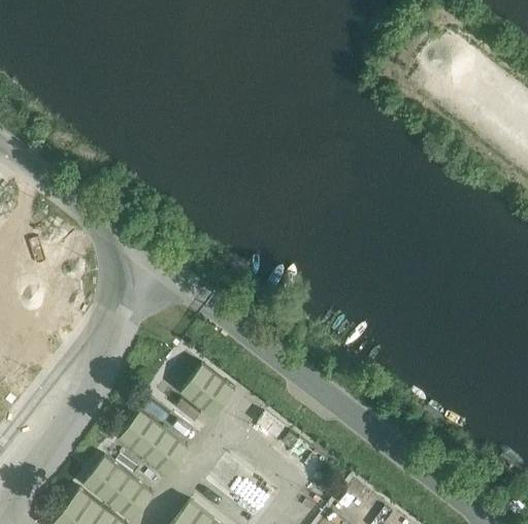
[(182,392),(215,418),(235,391),(202,365),(182,392)]
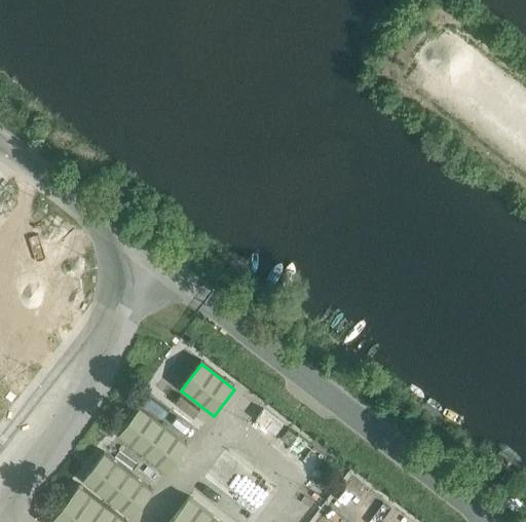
[(140,410),(119,437),(168,475),(189,448),(140,410)]
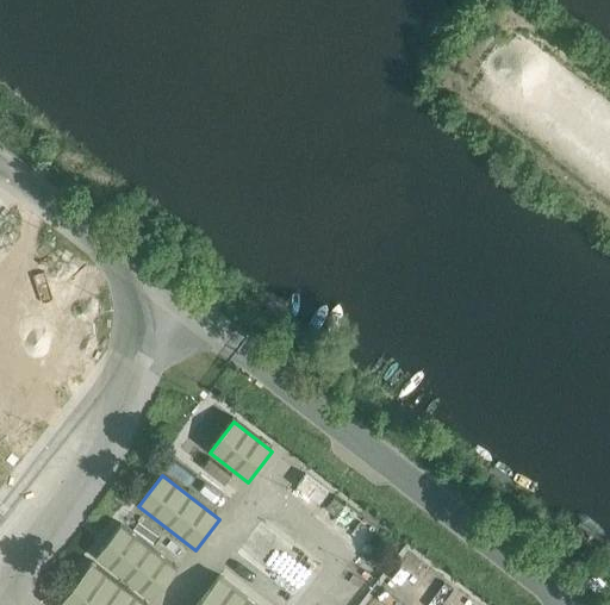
[(298,602),(323,567),(263,523),(238,556),(298,602)]
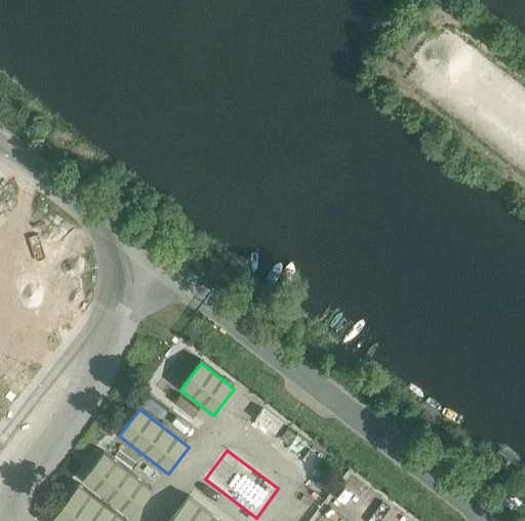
[(104,454),(83,481),(132,519),(153,493),(104,454)]
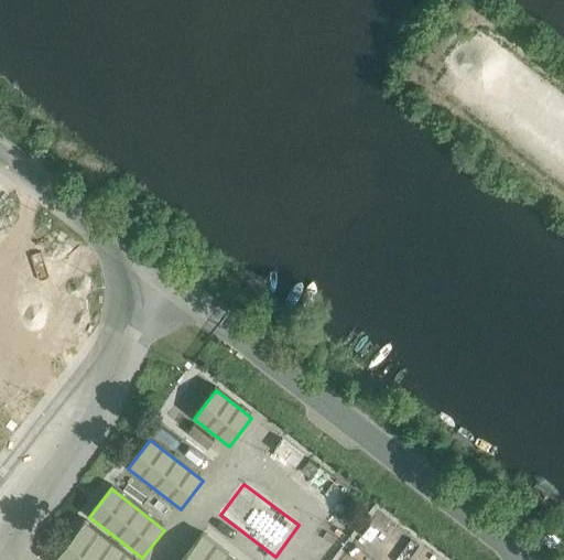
[(132,559),(85,524),(55,559),(132,559)]
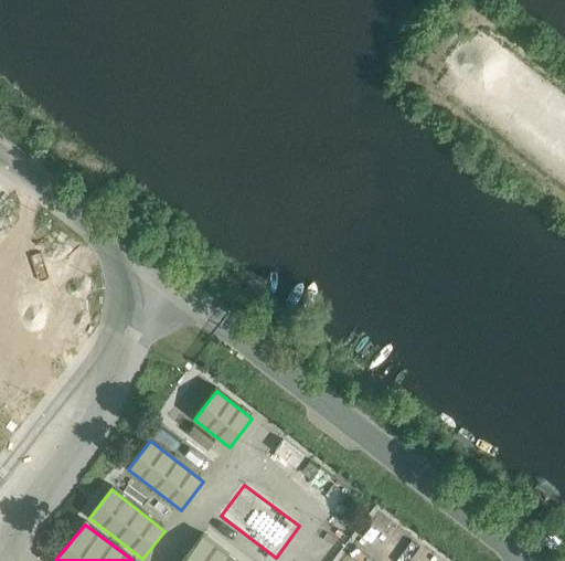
[(232,560),(203,538),(184,560),(232,560)]
